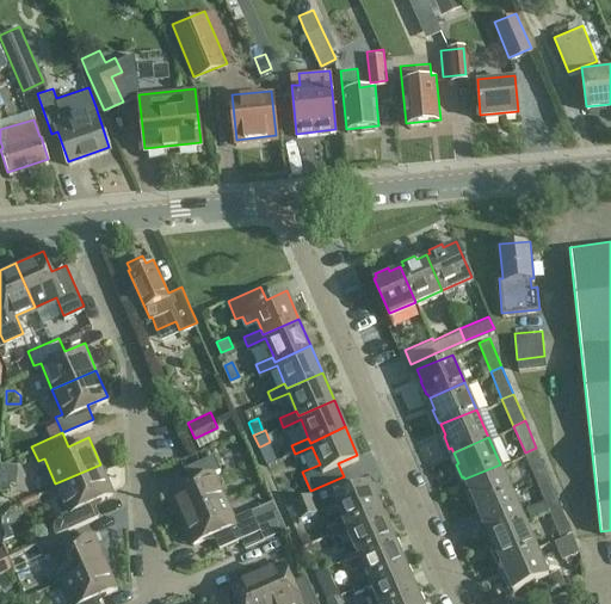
[(525,453),(537,480),(548,475),(536,448),(525,453)]
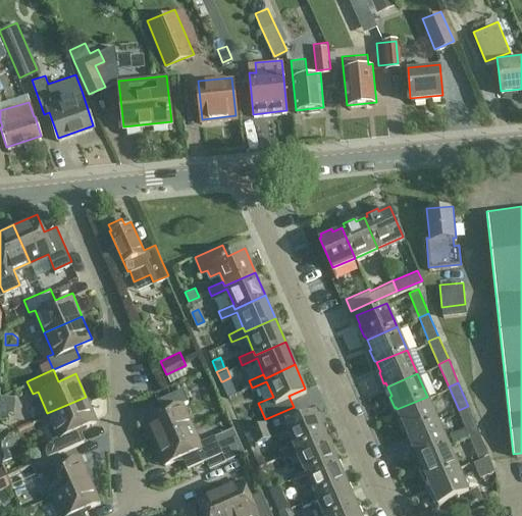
[(144,416),(154,440),(192,422),(183,401),(188,399),(183,385),(156,398),(161,409),(144,416)]
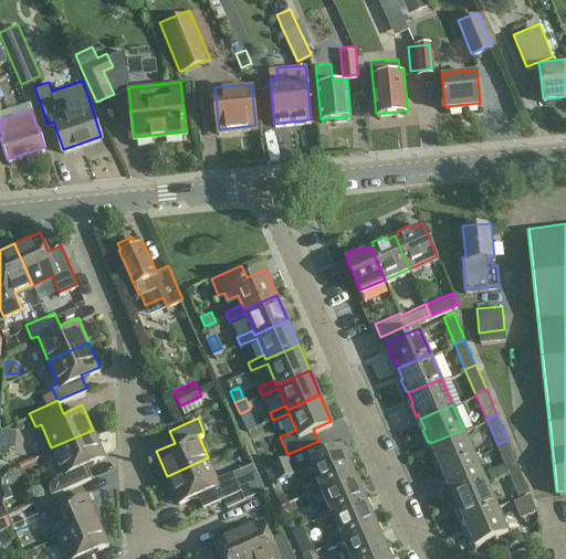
[(55,474),(62,487),(91,475),(85,462),(104,454),(93,430),(51,447),(62,471),(55,474)]
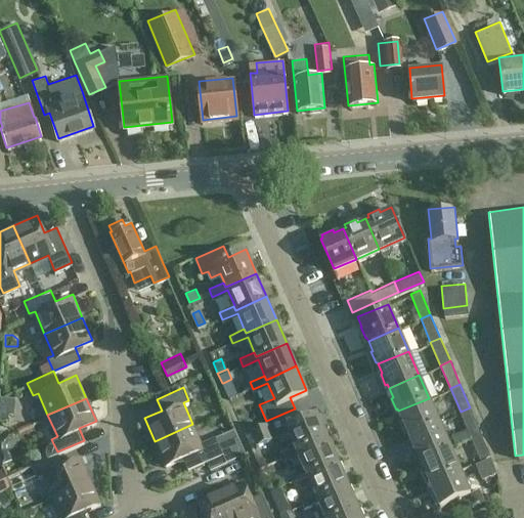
[(398,411),(402,421),(401,421),(406,432),(407,432),(408,434),(439,421),(429,398),(398,411)]
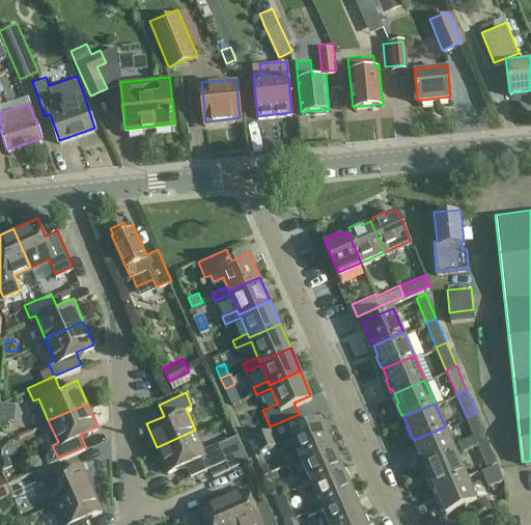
[(467,417),(476,441),(486,437),(476,413),(467,417)]
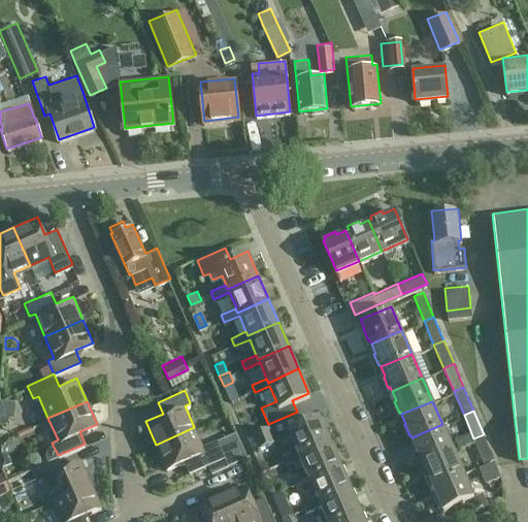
[(298,448),(297,449),(299,452),(329,438),(319,415),(301,422),(297,412),(268,424),(252,431),(259,447),(281,437),(284,444),(294,438),(298,448)]
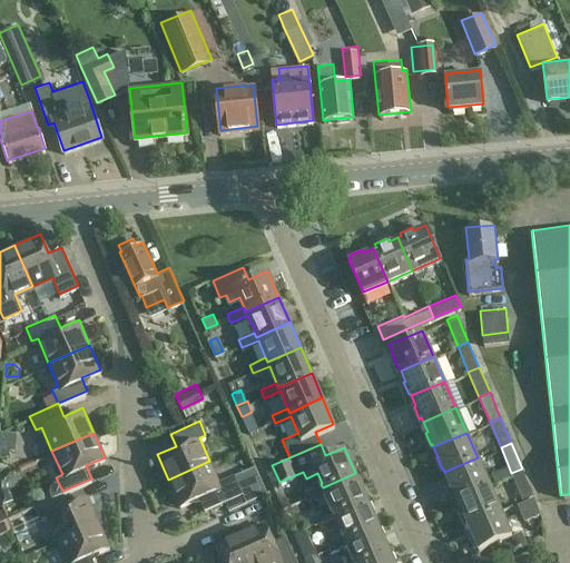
[(444,472),(449,482),(448,483),(453,495),(454,494),(455,497),(489,483),(478,457),(444,472)]
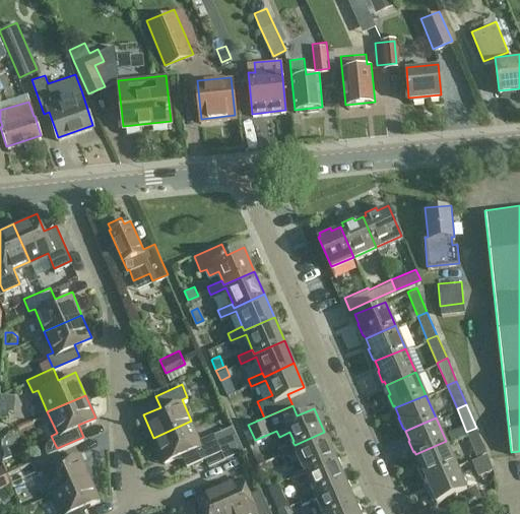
[(200,443),(191,421),(153,438),(164,460),(181,453),(186,464),(201,457),(204,465),(224,457),(239,452),(233,438),(218,443),(215,437),(200,443)]
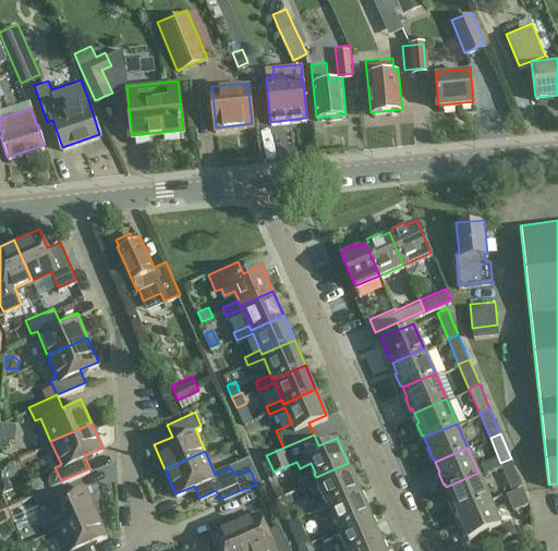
[(0,490),(1,491),(13,486),(8,475),(10,458),(0,462),(0,490)]
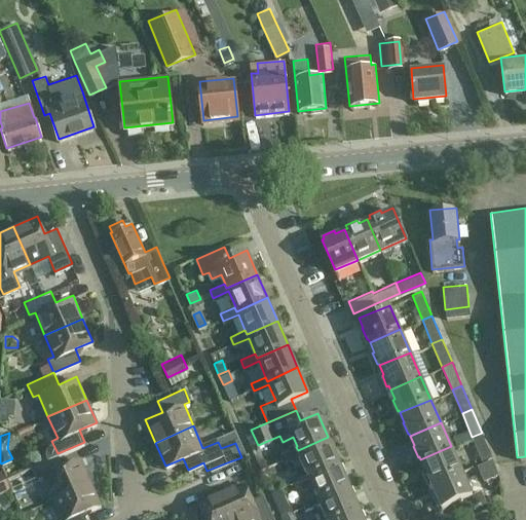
[(491,456),(482,433),(472,437),(482,460),(491,456)]
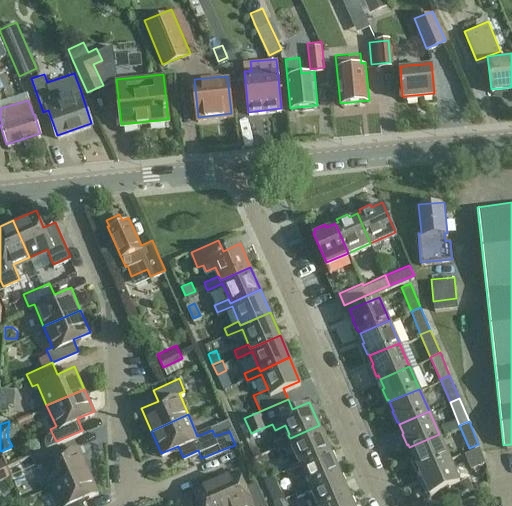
[(291,442),(298,457),(300,461),(329,449),(319,425),(290,438),(288,435),(274,441),(277,448),(291,442)]
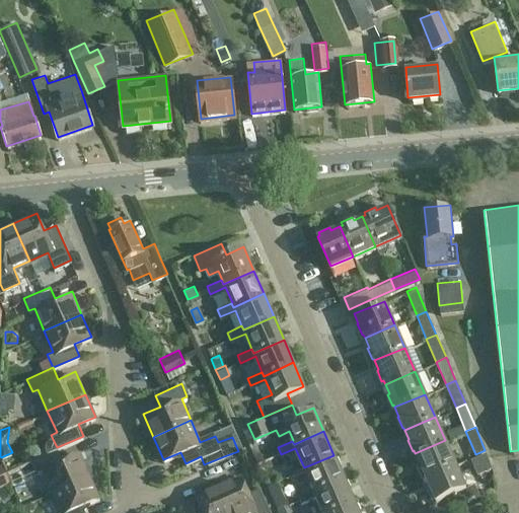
[(415,453),(419,462),(418,463),(423,474),(424,473),(425,477),(455,463),(445,440),(415,453)]
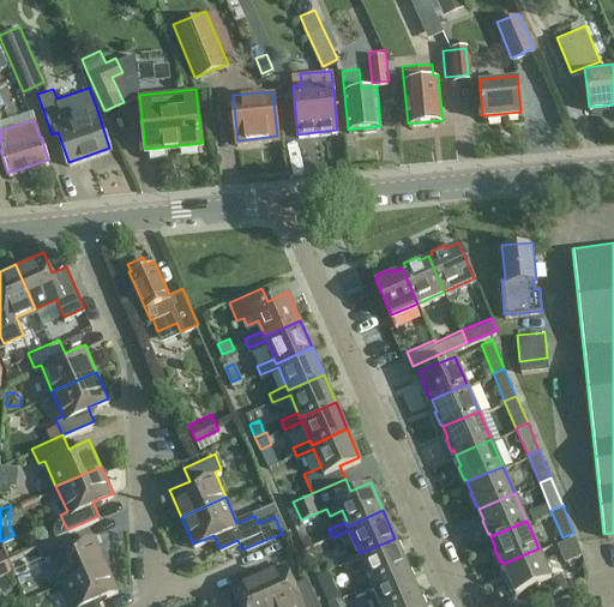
[(49,556),(60,581),(106,562),(94,534),(73,542),(67,529),(36,542),(42,558),(49,556)]
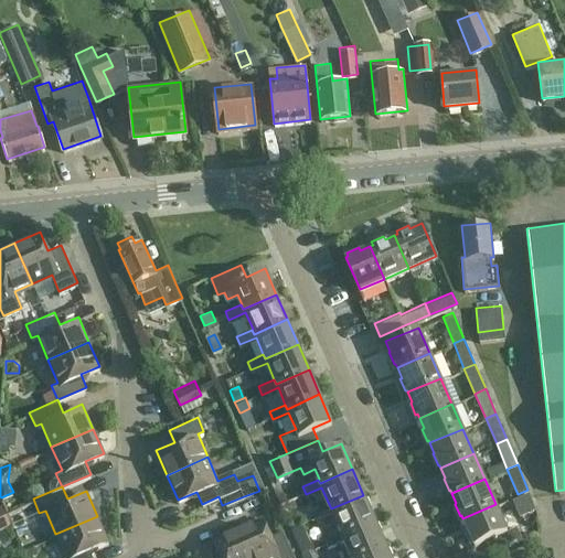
[(283,490),(276,492),(280,501),(287,497),(283,490)]
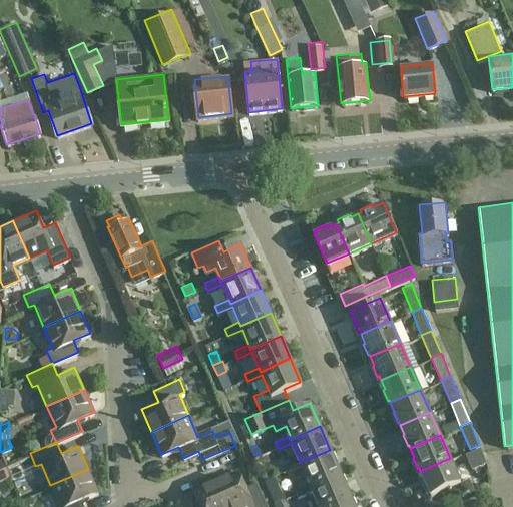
[(478,446),(464,452),(471,467),(485,461),(478,446)]
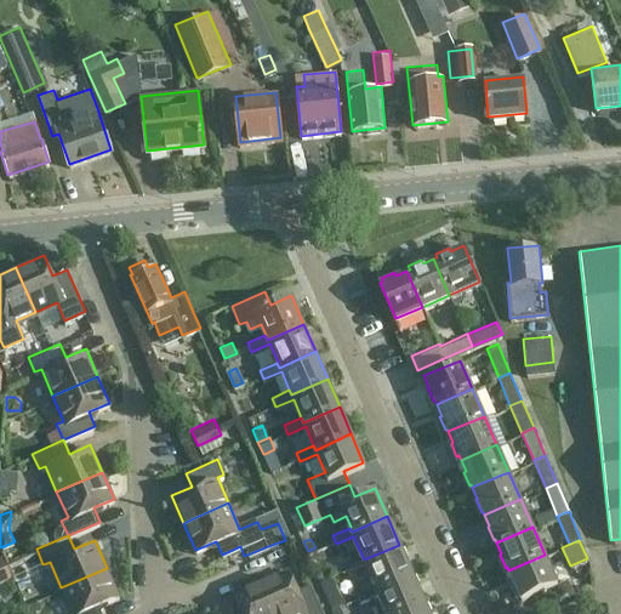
[(374,583),(376,587),(411,572),(399,545),(364,560),(362,555),(343,563),(348,572),(365,564),(374,583)]
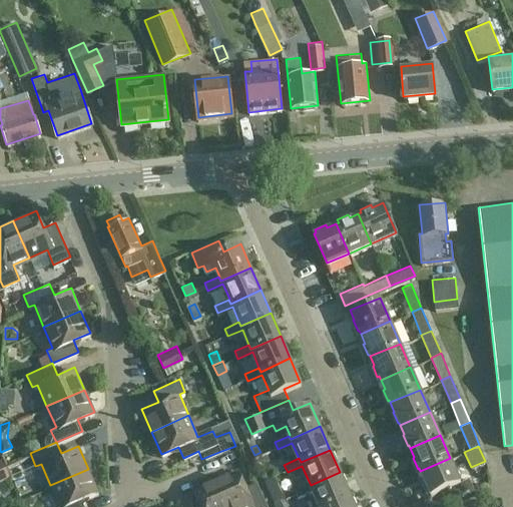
[(0,458),(0,479),(10,475),(2,458),(0,458)]
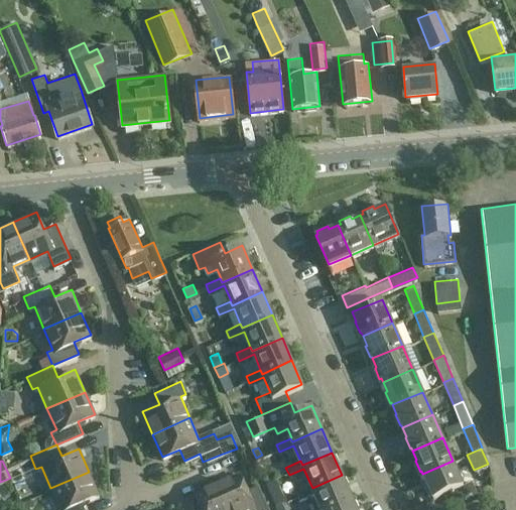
[(422,474),(426,483),(425,484),(429,495),(431,494),(432,497),(443,492),(448,502),(477,490),(472,479),(462,483),(453,461),(422,474)]
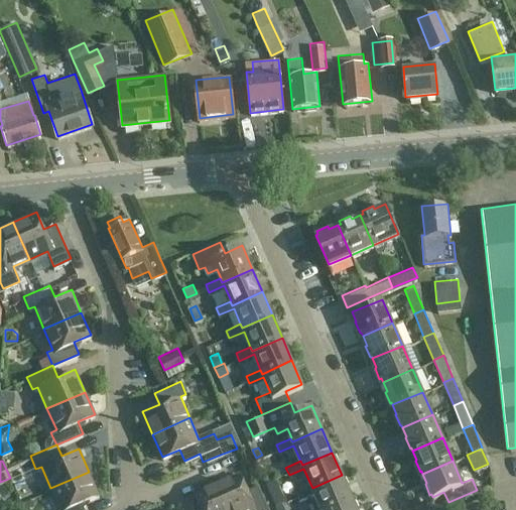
[(262,472),(273,476),(276,467),(265,463),(262,472)]
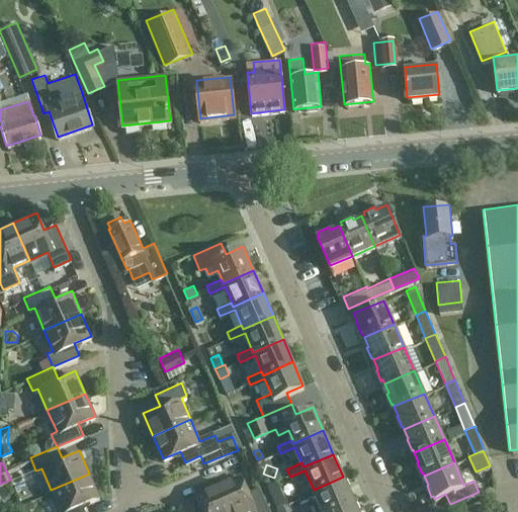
[(98,496),(89,474),(51,490),(61,511),(58,511),(85,511),(82,503),(98,496)]
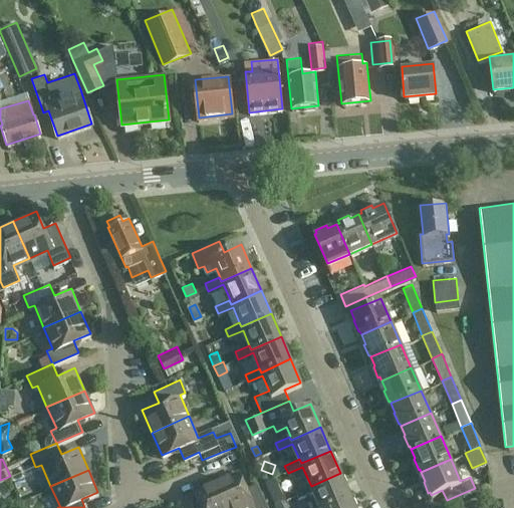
[(215,480),(227,507),(251,507),(253,507),(252,507),(266,507),(268,507),(256,482),(245,487),(238,470),(215,480)]
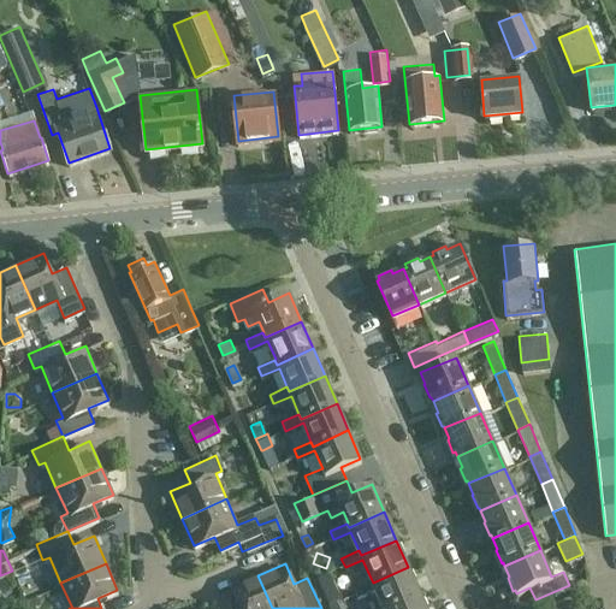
[(374,587),(383,605),(384,608),(385,608),(420,595),(408,567),(373,583),(371,578),(353,585),(357,595),(374,587)]
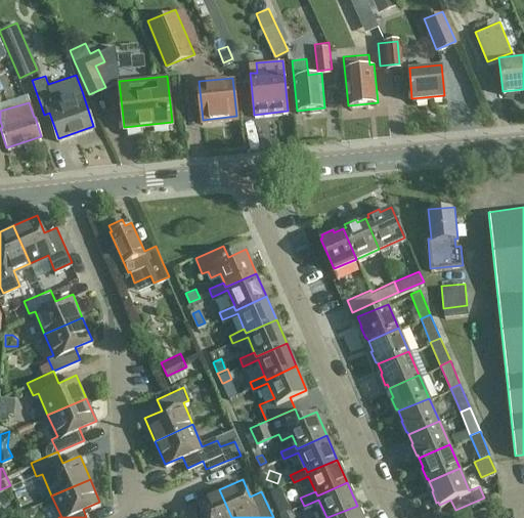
[(271,488),(270,489),(279,511),(281,510),(287,508),(291,506),(287,497),(280,484),(271,488)]
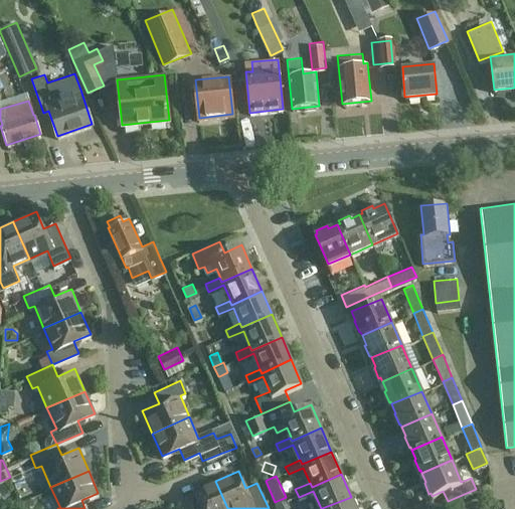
[(200,508),(227,508),(215,481),(193,491),(200,508)]
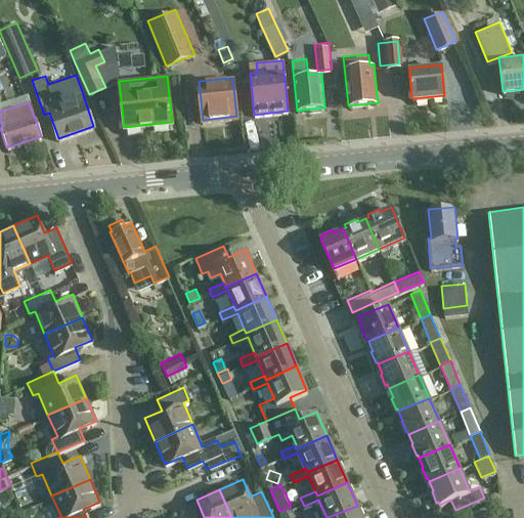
[(362,517),(357,506),(328,517),(326,517),(325,515),(317,517),(362,517)]
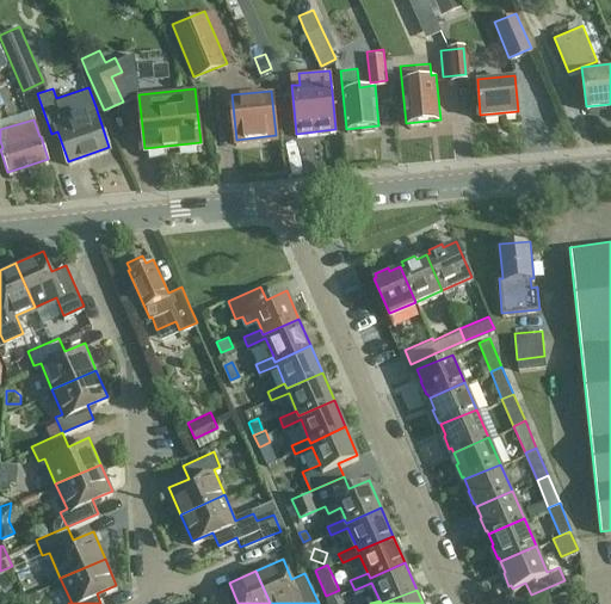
[(328,595),(326,596),(329,603),(333,603),(339,602),(334,592),(328,595)]
